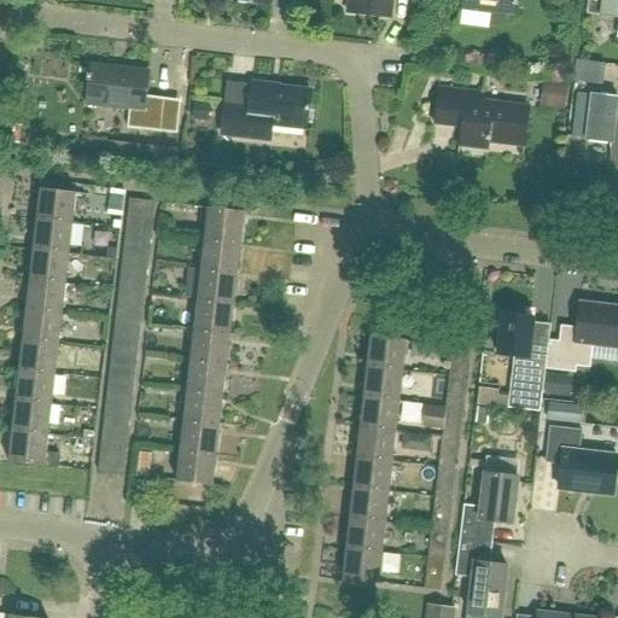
[(349,0),(348,13),(390,18),(391,0),(349,0)]
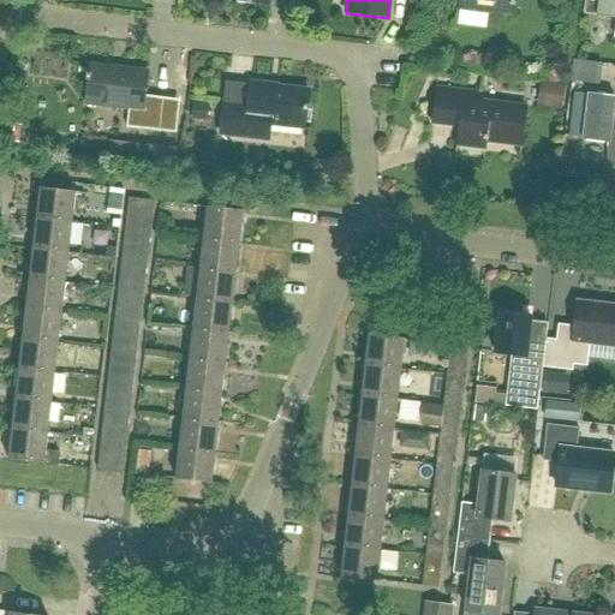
[(513,17),(514,0),(459,0),(459,11),(513,17)]
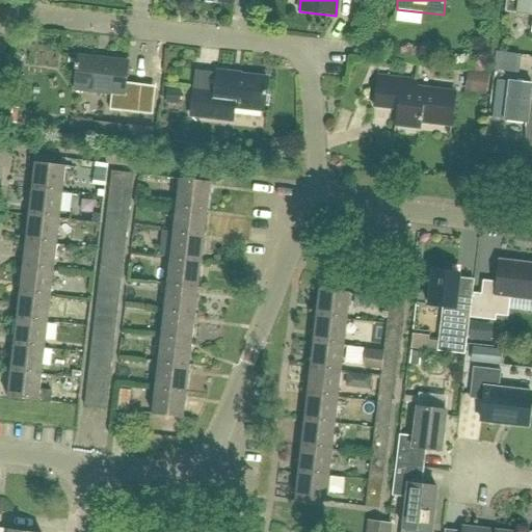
[(531,0),(519,0),(517,15),(531,15),(531,0)]
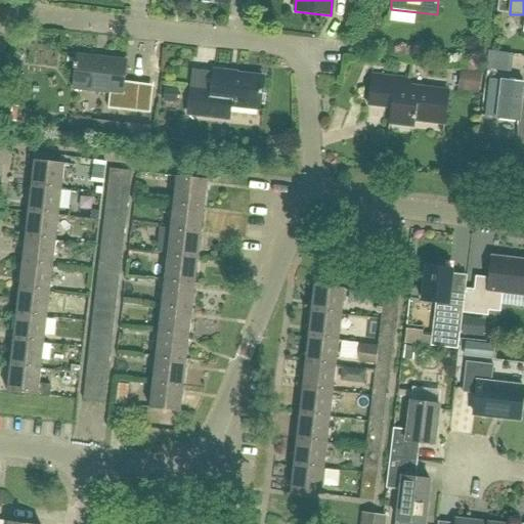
[(123,86),(126,61),(78,55),(77,63),(74,63),(74,69),(76,69),(74,88),(111,92),(108,108),(137,112),(139,87),(123,86)]
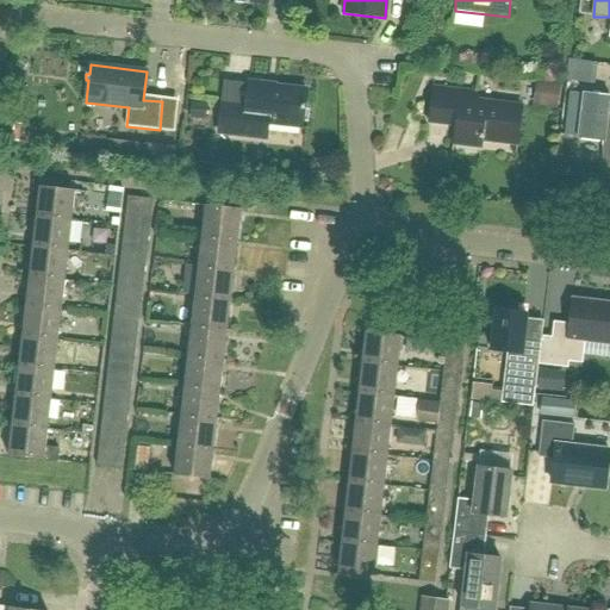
[(304,106),(305,91),(247,83),(243,106),(223,104),(219,134),(266,139),(267,124),(302,128),(304,110),(304,106)]
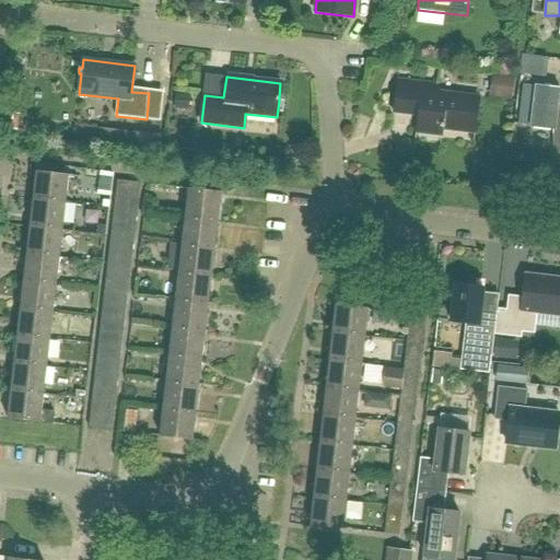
[(498,77),(494,97),(511,100),(513,78),(498,77)]
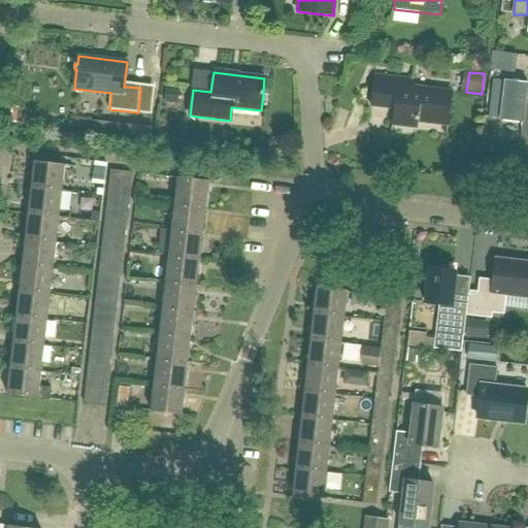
[(448,124),(452,94),(414,90),(415,81),(374,76),(371,105),(394,107),(392,124),(418,127),(419,121),(448,124)]
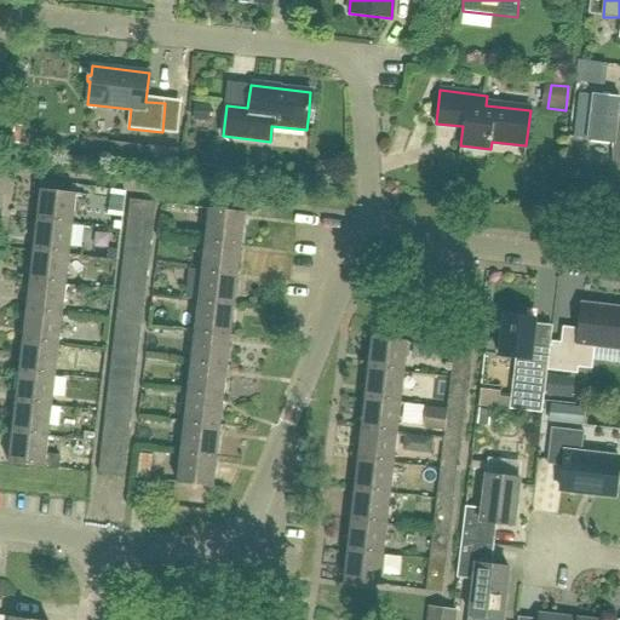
[(187,130),(187,93),(171,93),(171,130),(187,130)]
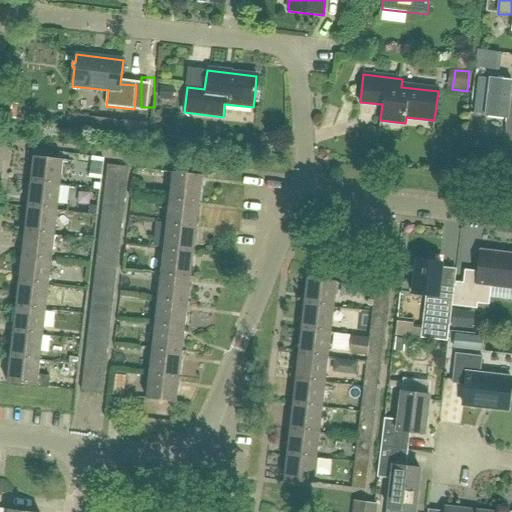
[(511,135),(511,96),(511,81),(490,79),(485,117),(506,119),(506,135),(511,135)]
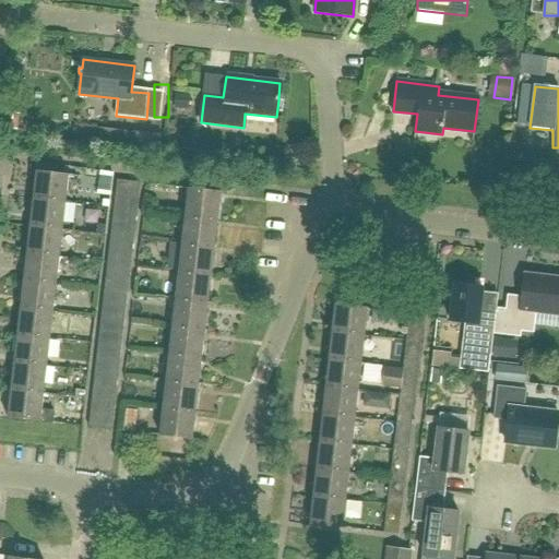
[(188,96),(176,95),(175,108),(186,109),(188,96)]
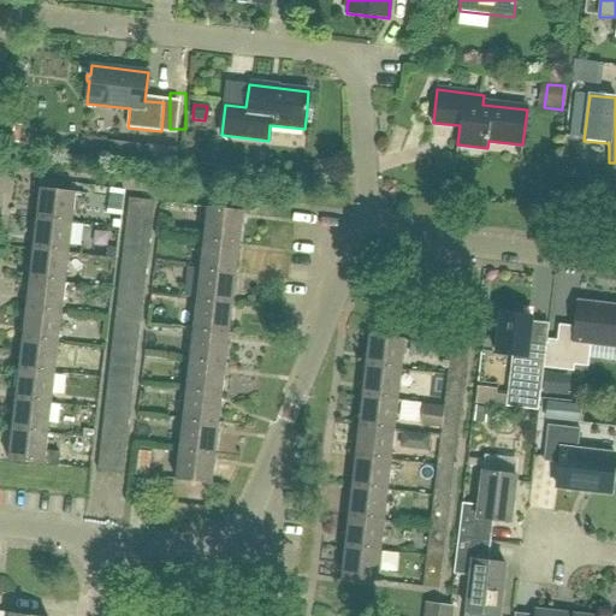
[(36,220),(72,224),(76,193),(40,189),(36,220)]
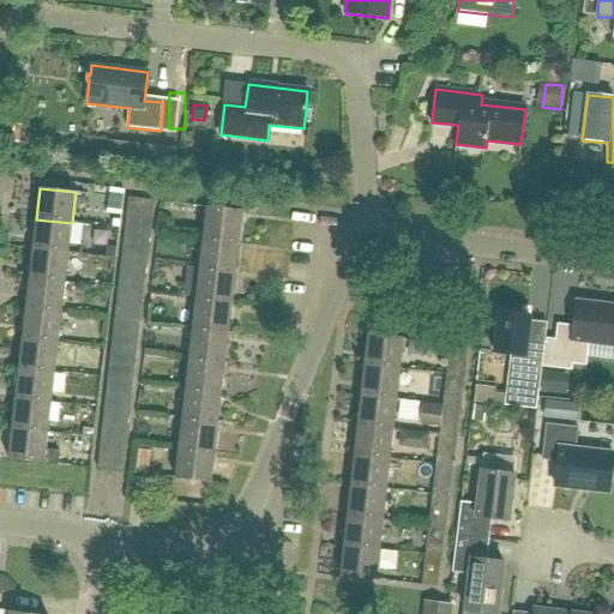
[(127,214),(152,217),(154,202),(128,198),(127,214)]
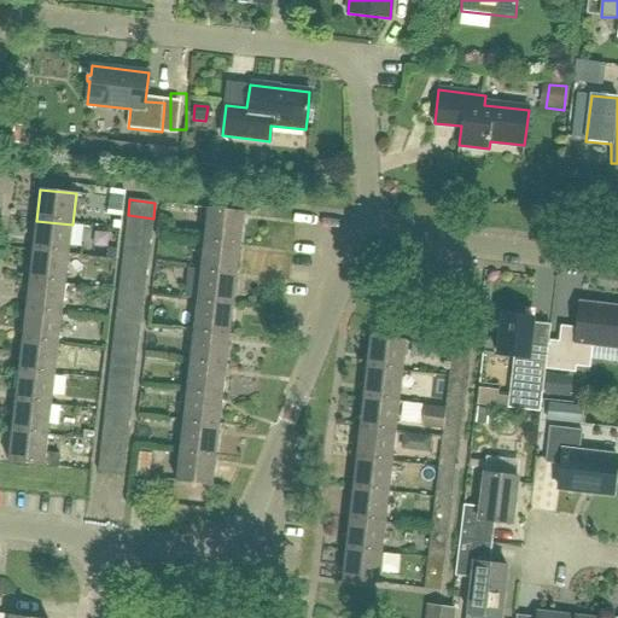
[(204,240),(240,244),(244,213),(208,209),(204,240)]
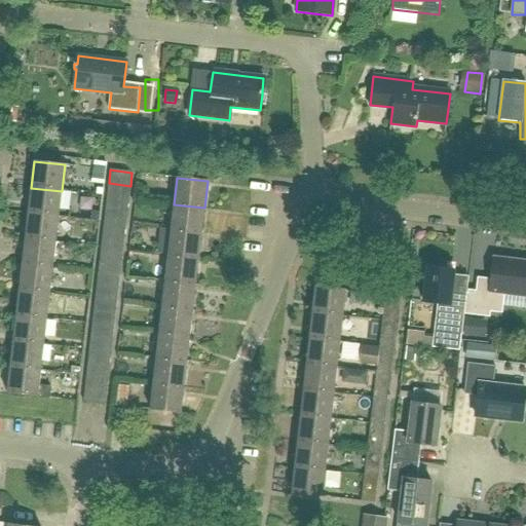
[(128,198),(130,186),(109,183),(107,196),(128,198)]
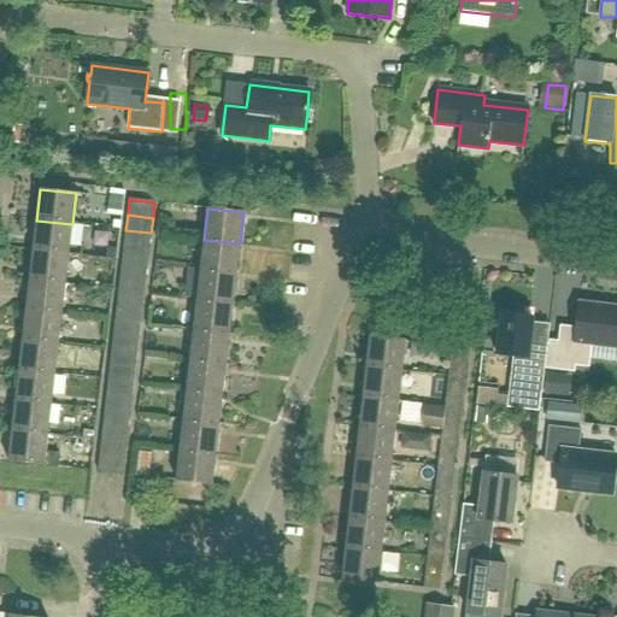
[(69,254),(72,224),(36,221),(33,251),(69,254)]
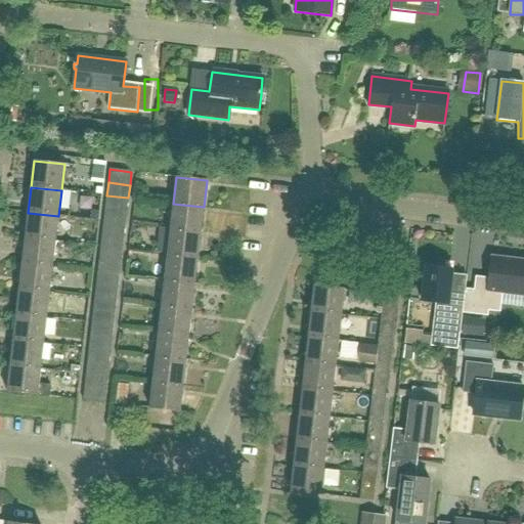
[(127,211),(128,198),(106,195),(105,208),(127,211)]
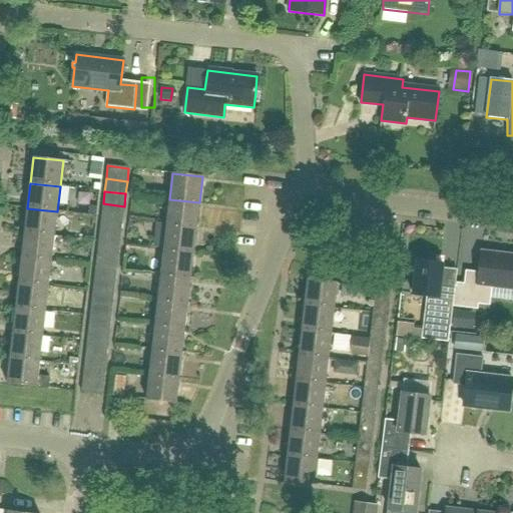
[(196,227),(199,202),(169,199),(166,224),(196,227)]
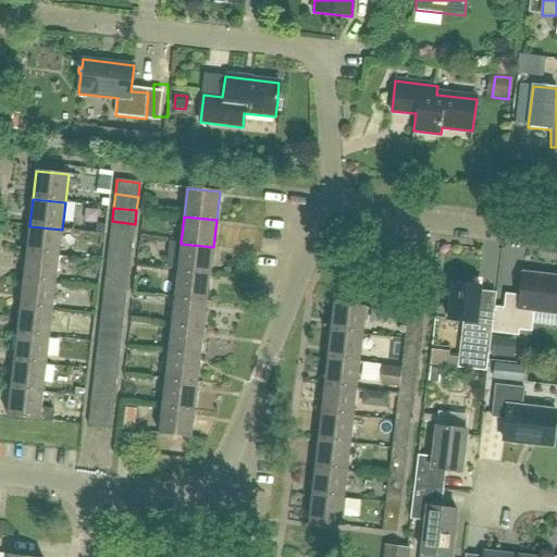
[(133,238),(135,224),(112,221),(110,235),(133,238)]
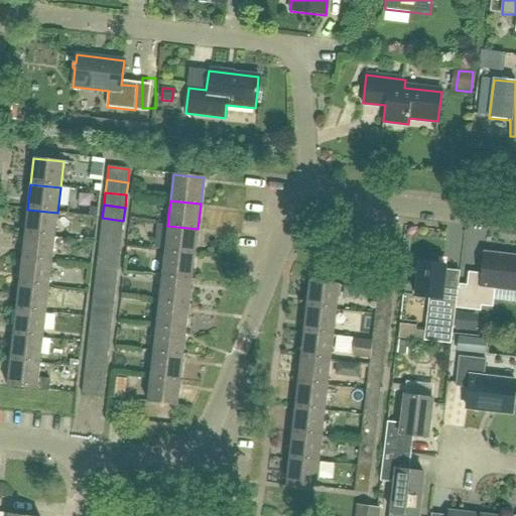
[(54,238),(57,213),(27,210),(24,235),(54,238)]
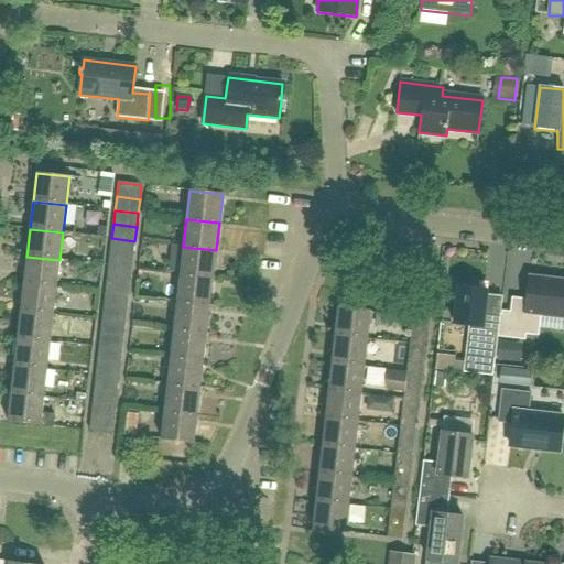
[(133,255),(134,241),(111,238),(110,252),(133,255)]
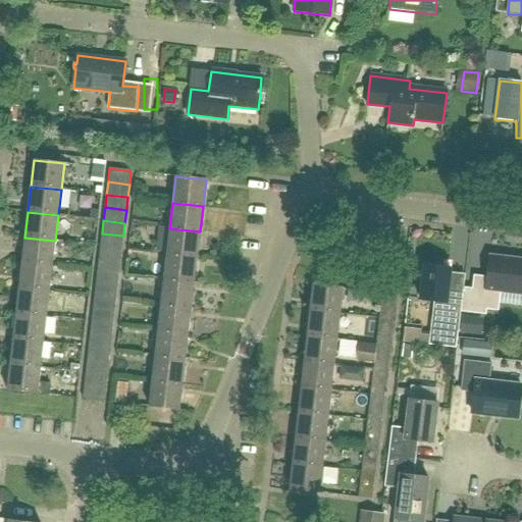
[(197,257),(200,231),(169,228),(166,254),(197,257)]
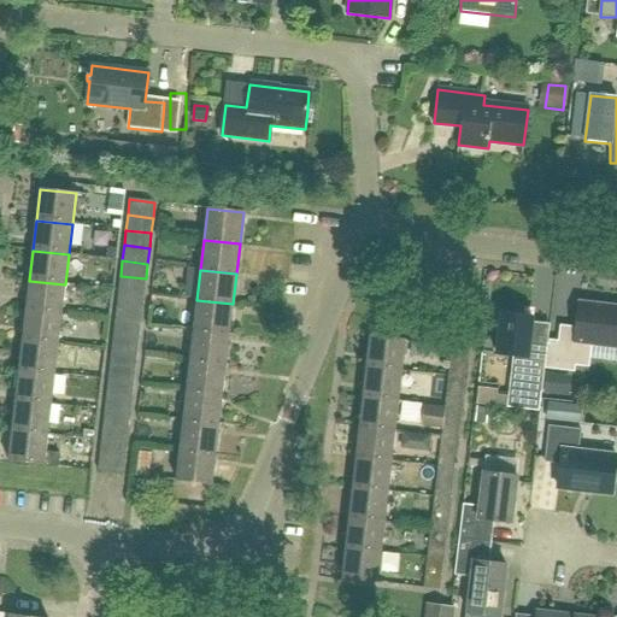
[(145,294),(146,278),(121,276),(118,291),(145,294)]
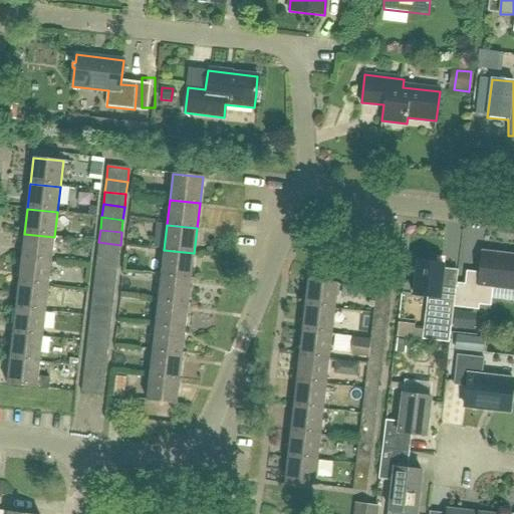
[(51,262),(54,237),(24,234),(21,259),(51,262)]
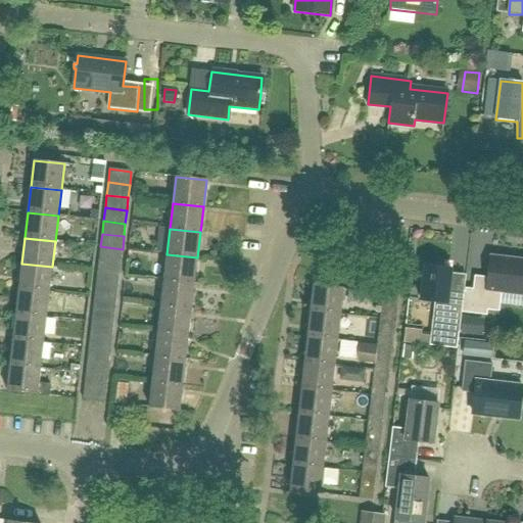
[(121,262),(123,249),(100,246),(99,259),(121,262)]
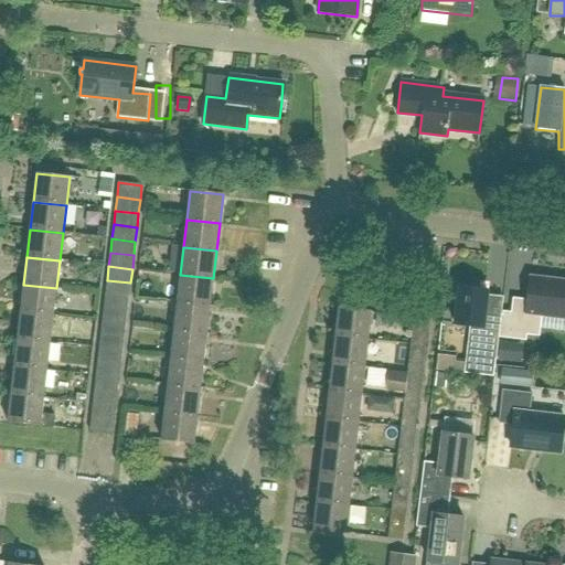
[(210,306),(213,278),(180,275),(177,302),(210,306)]
